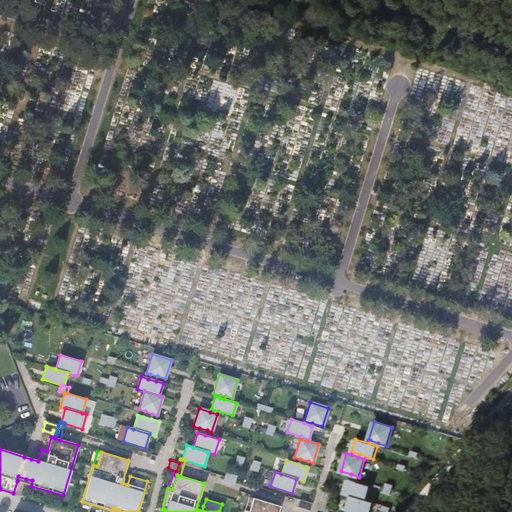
[(18,476),(17,481),(24,484),(31,486),(32,480),(26,479),(18,476)]
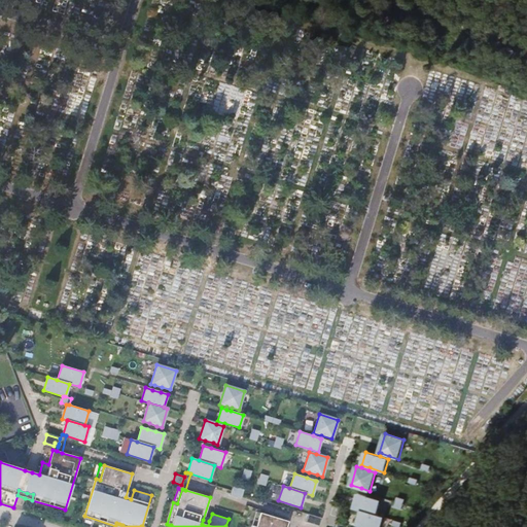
[(359,493),(354,507),(362,511),(377,514),(381,500),(367,496),(359,493)]
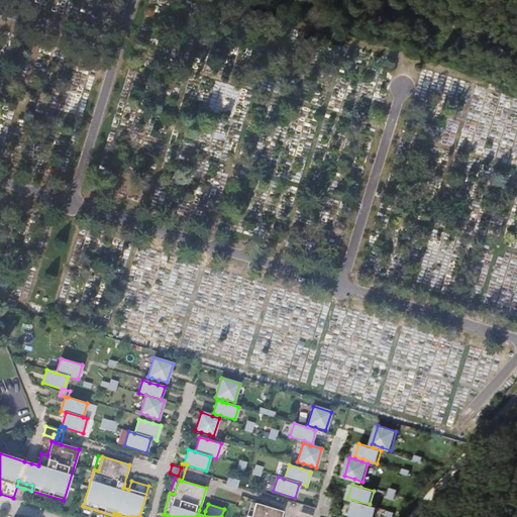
[(355,501),(350,514),(358,516),(374,516),(378,507),(370,504),(355,501)]
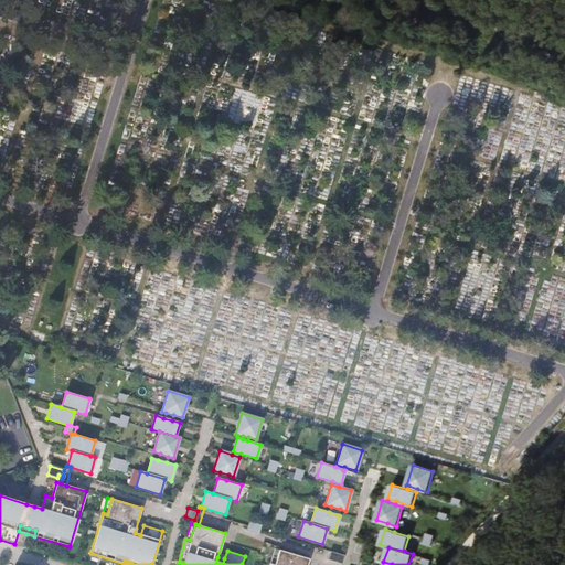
[(274,548),(269,564),(274,564),(278,550),(274,548)]
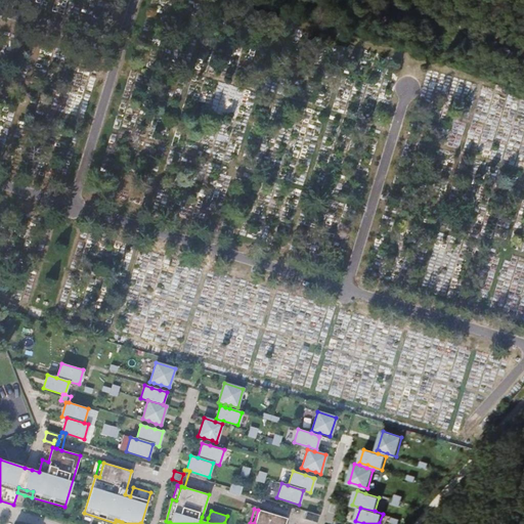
[(285,523),(287,518),(258,510),(254,523),(250,523),(285,523)]
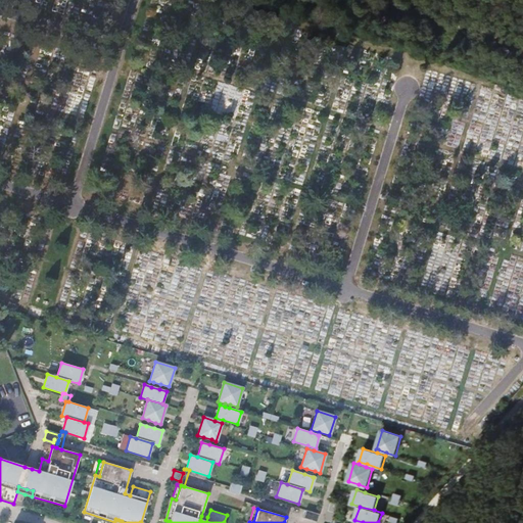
[(319,514),(305,510),(303,518),(312,521),(313,518),(318,519),(319,514)]
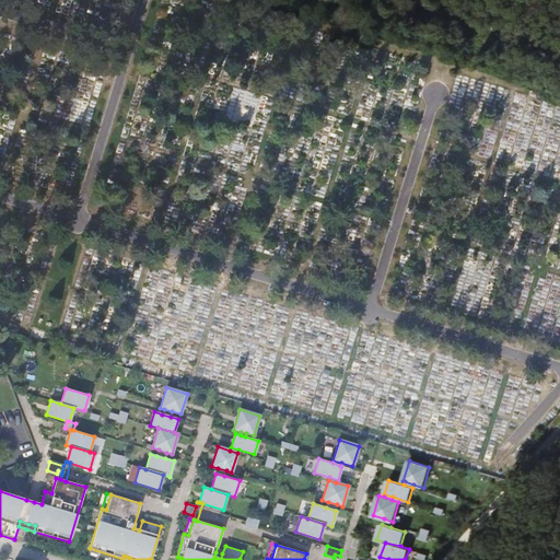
All buildings are outlined.
